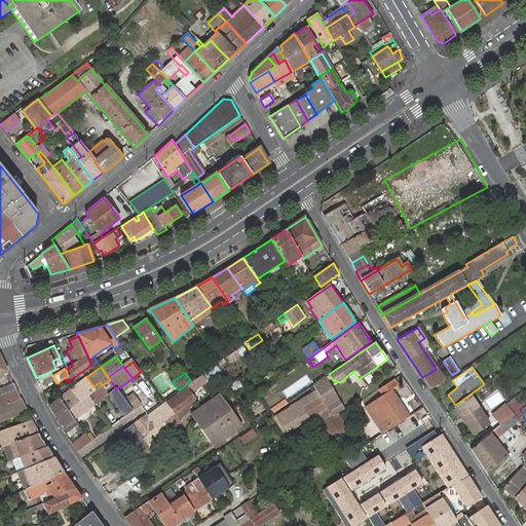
[(0,376),(0,384),(11,380),(8,374),(0,376)]
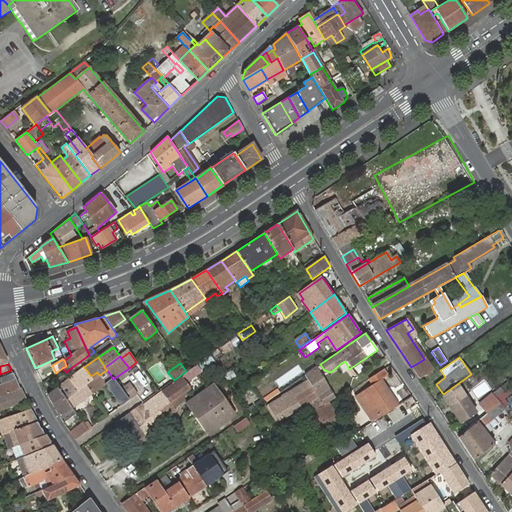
[(84,367),(71,377),(77,386),(81,383),(83,387),(86,384),(93,380),(91,376),(84,367)]
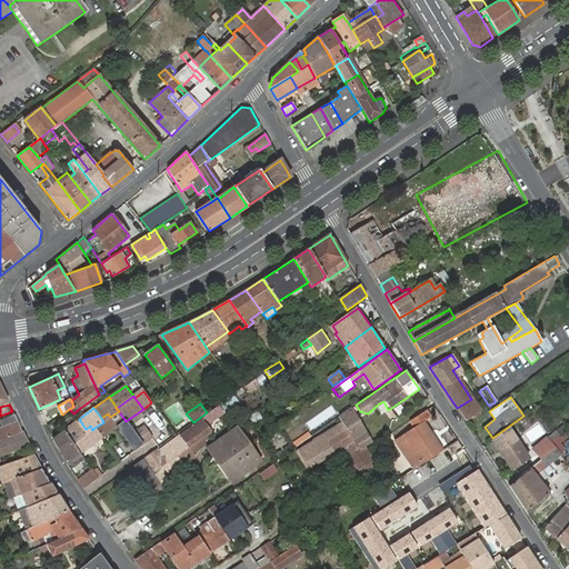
[(155,408),(148,412),(155,422),(161,418),(155,408)]
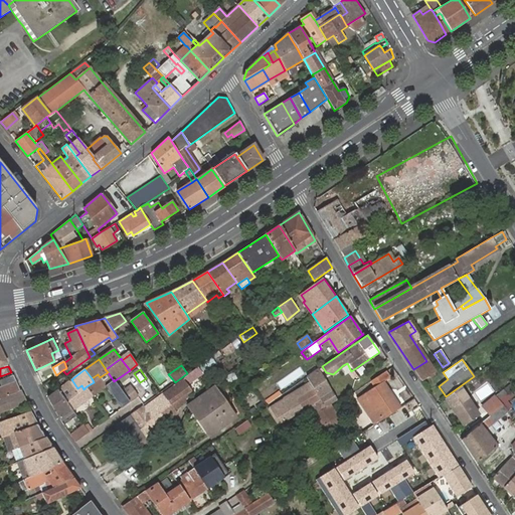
[(325,407),(335,401),(333,396),(317,370),(306,378),(310,383),(325,407)]
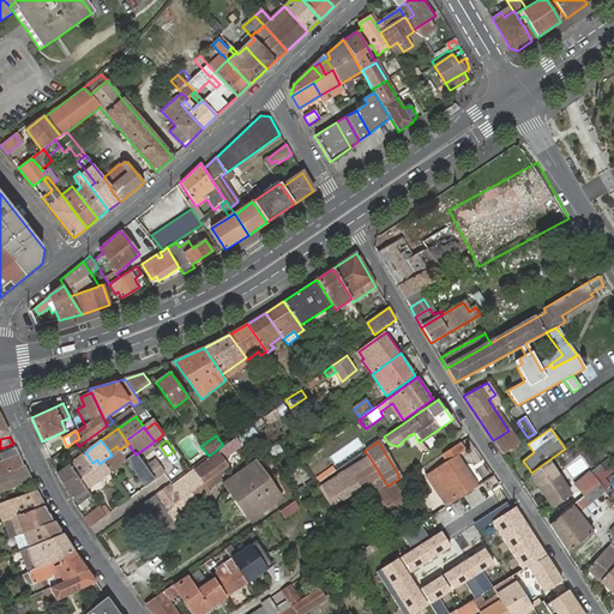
[(268,450),(272,459),(283,452),(277,443),(268,450)]
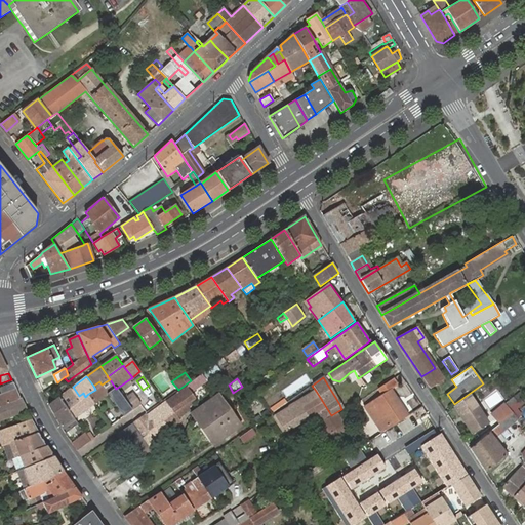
[(88,394),(95,403),(108,395),(116,389),(110,379),(102,385),(99,381),(93,386),(95,390),(88,394)]
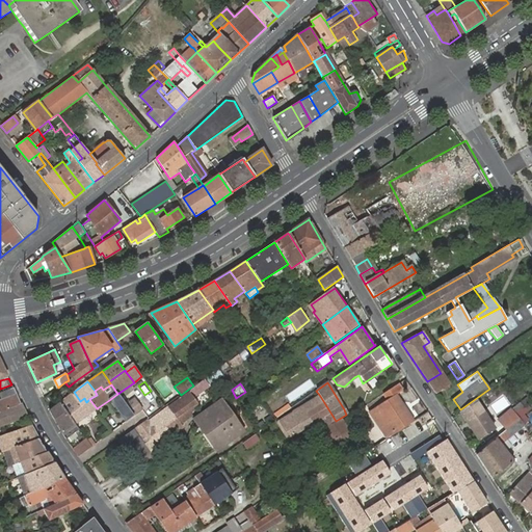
[(370,411),(386,439),(413,421),(396,394),(402,390),(398,384),(375,399),(378,405),(370,411)]
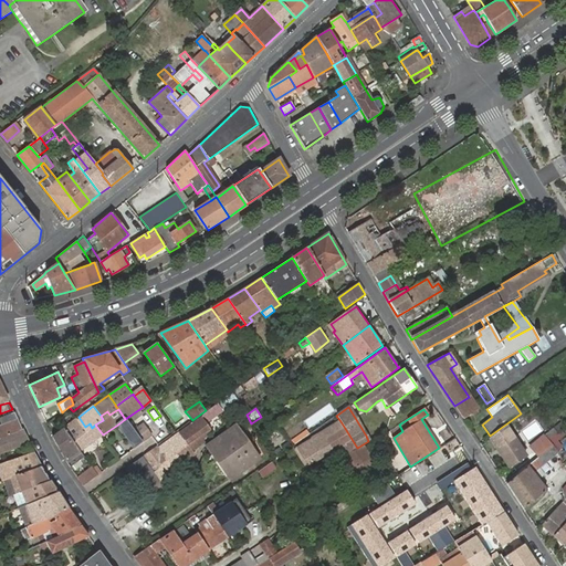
[(0,421),(1,426),(16,419),(13,413),(0,418),(0,421)]
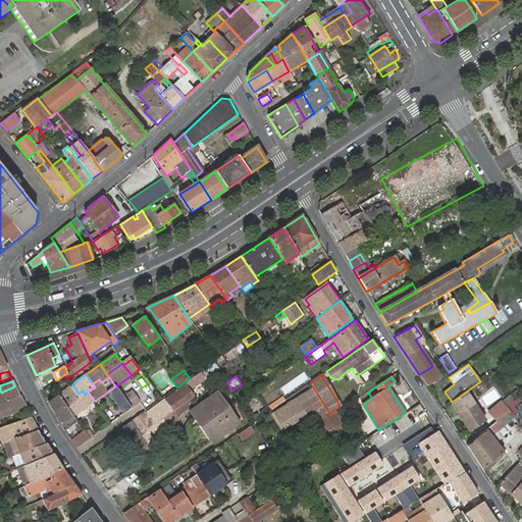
[(72,384),(58,395),(65,404),(74,397),(77,400),(85,395),(83,390),(79,394),(72,384)]
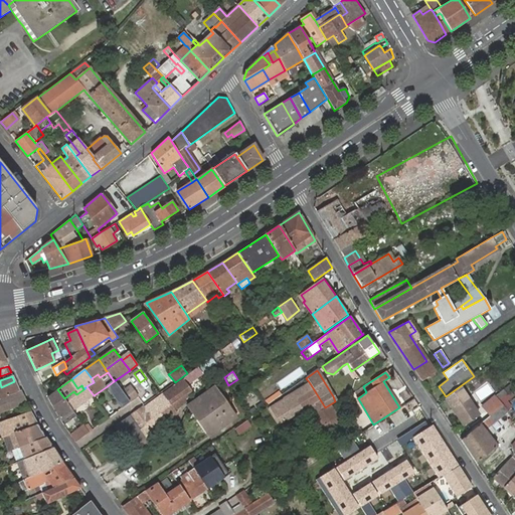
[(185,380),(165,393),(177,410),(188,402),(186,400),(190,397),(187,393),(192,389),(185,380)]
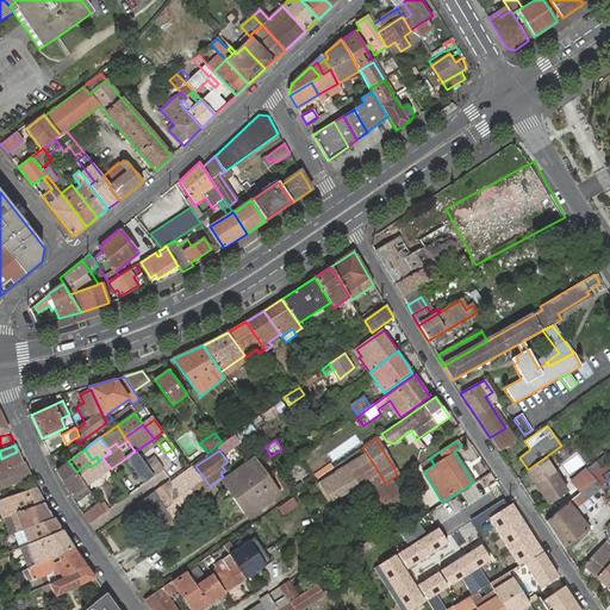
[(0,472),(23,464),(17,452),(1,459),(0,458),(0,472)]
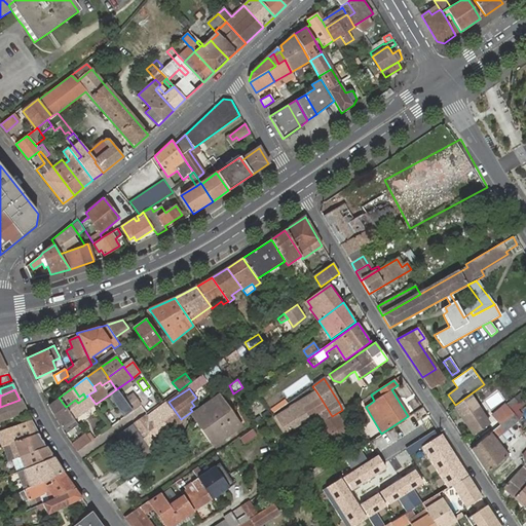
[(123,400),(116,389),(108,396),(124,418),(142,405),(134,392),(123,400)]
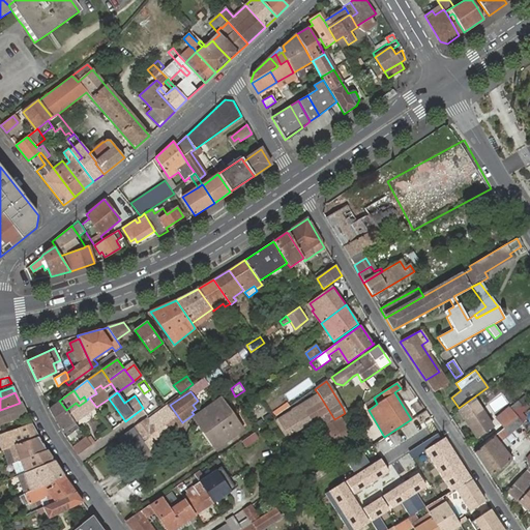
[(261,423),(284,410),(272,392),(251,406),(261,423)]
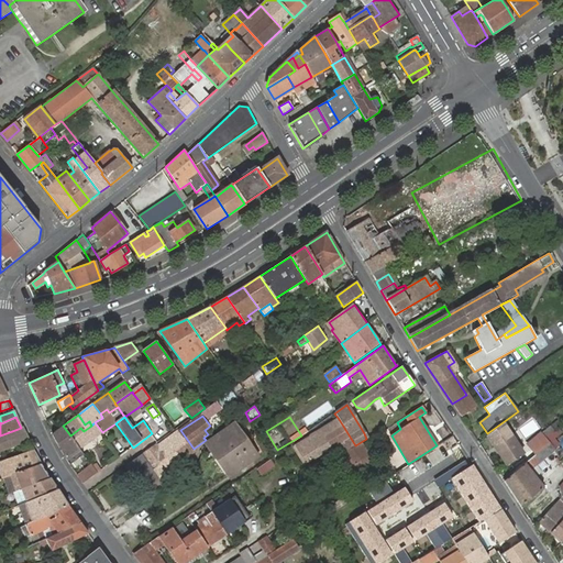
[(357,449),(355,445),(339,419),(319,431),(318,430),(308,437),(311,442),(300,449),(309,462),(330,449),(331,450),(343,442),(348,450),(343,453),(352,467),(370,456),(362,445),(357,449)]
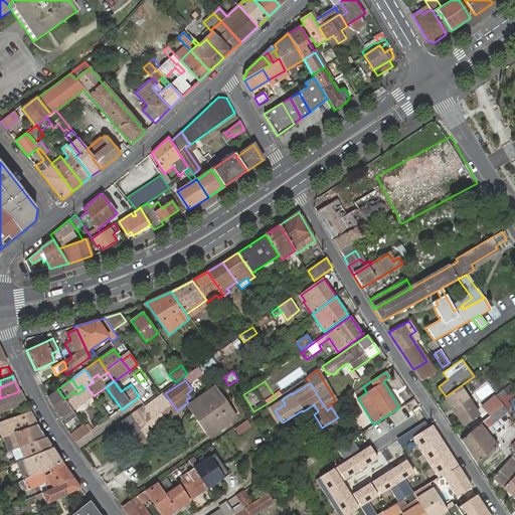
[(64,398),(72,410),(94,395),(87,386),(83,389),(76,394),(73,391),(64,398)]
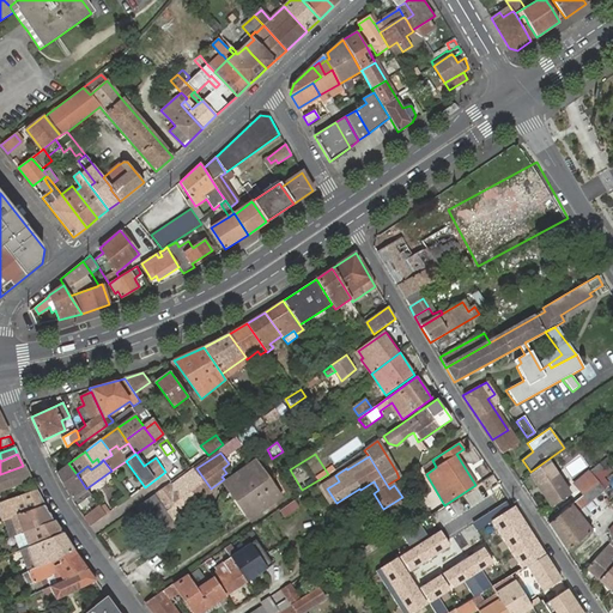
[(236,491),(244,502),(271,484),(255,462),(224,485),(231,495),(236,491)]
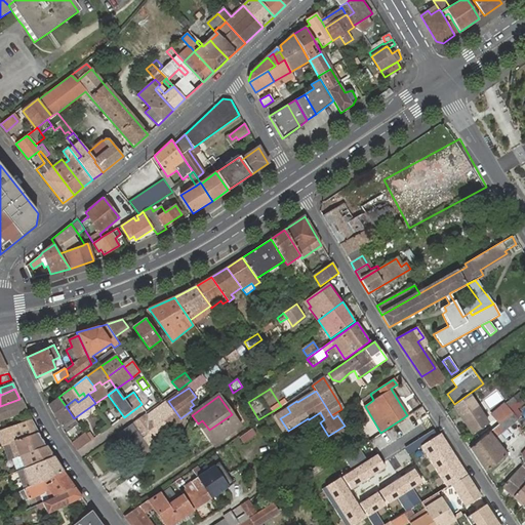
[(58,397),(48,404),(62,428),(65,434),(78,425),(74,418),(66,406),(58,397)]
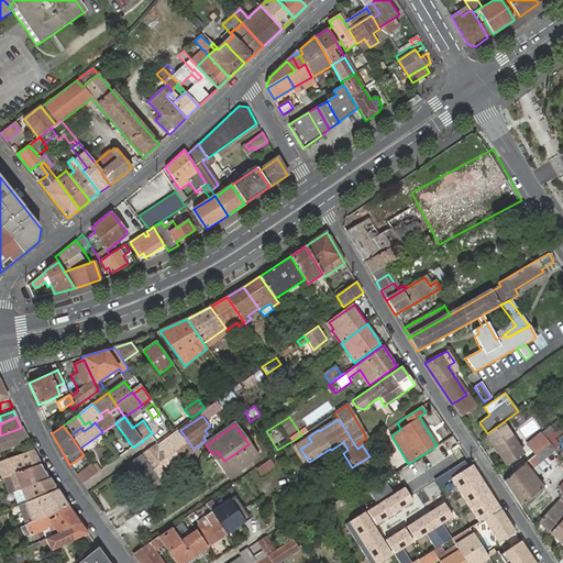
[(0,450),(29,440),(22,427),(21,428),(0,435),(0,450)]
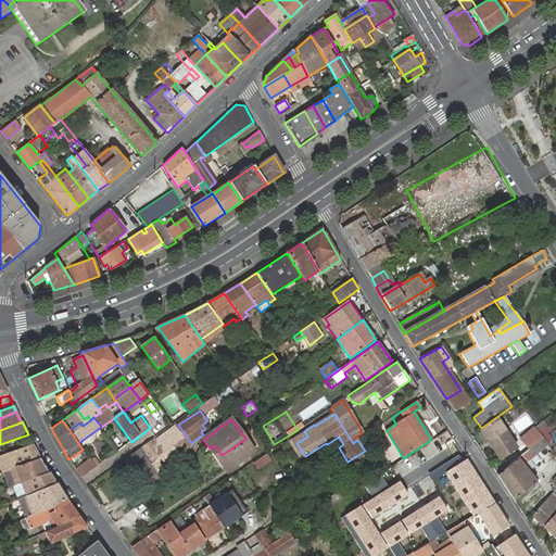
[(155,438),(127,457),(144,481),(159,470),(169,463),(169,464),(194,446),(191,443),(178,425),(156,440),(155,438)]
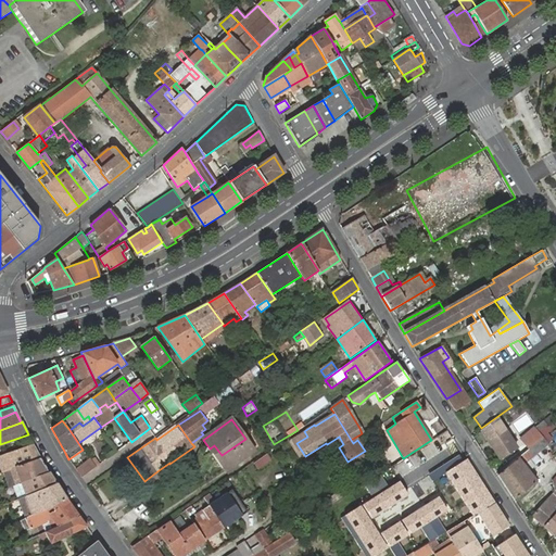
[(516,451),(500,425),(483,436),(500,460),(516,451)]
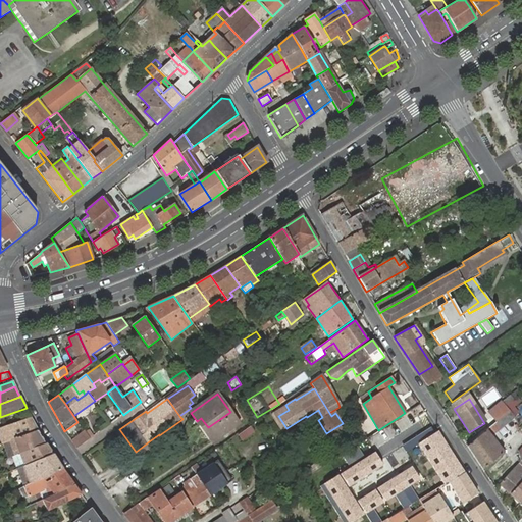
[(497,423),(466,447),(482,469),(504,452),(490,435),(514,417),(505,406),(502,403),(499,400),(486,411),(497,423)]
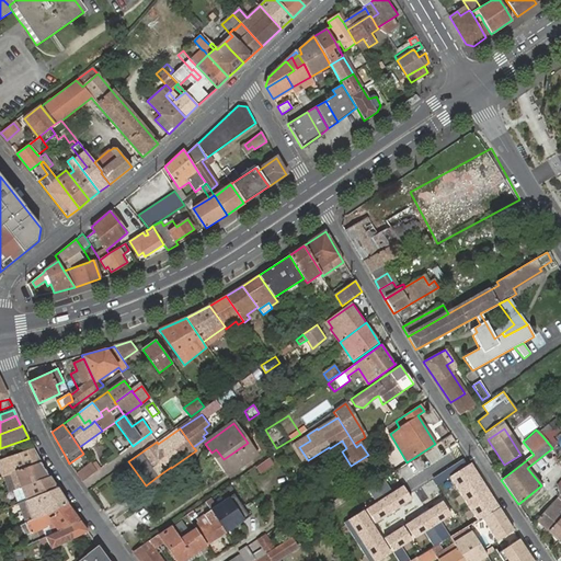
[(310,441),(307,435),(293,444),(305,462),(308,460),(299,447),(310,441)]
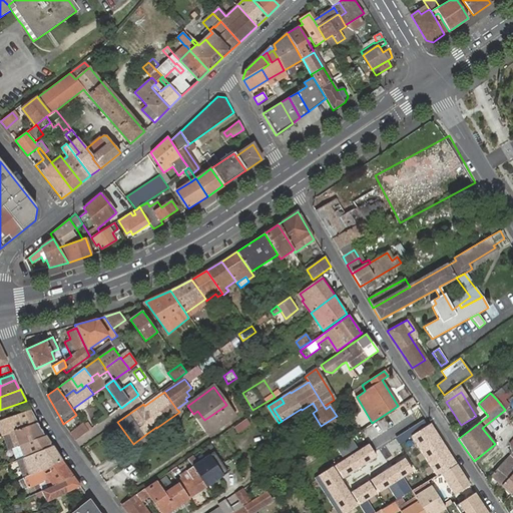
[(204,420),(211,430),(233,414),(226,405),(204,420)]
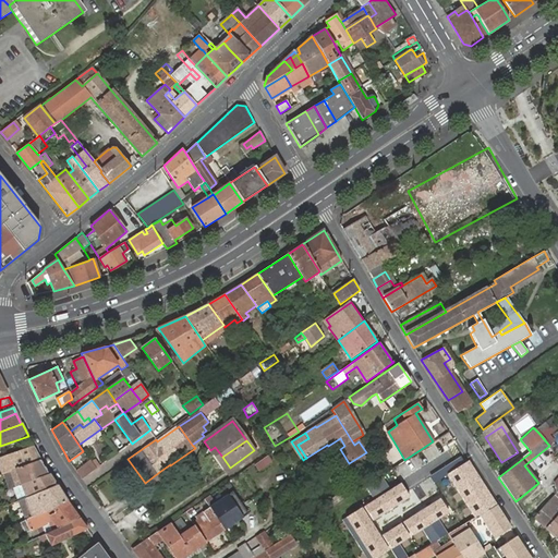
[(11,471),(40,460),(33,446),(5,456),(11,471)]
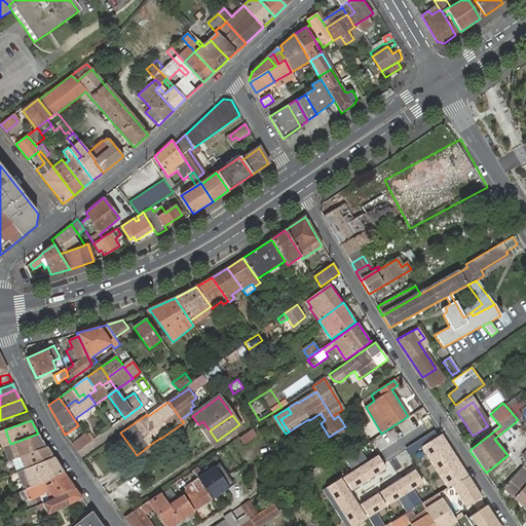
[(198,424),(204,434),(210,430),(202,421),(198,424)]
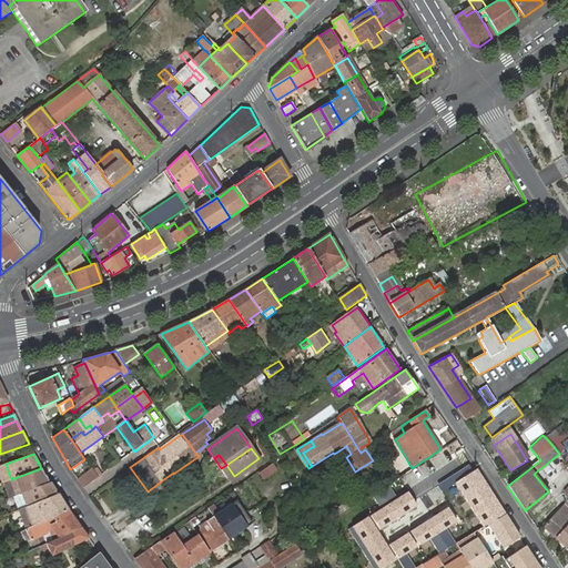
[(0,465),(0,480),(1,483),(11,479),(6,464),(0,465)]
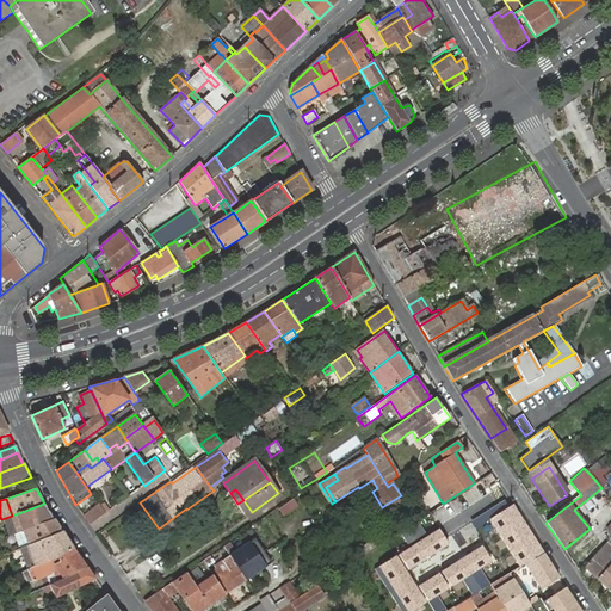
[(244,500),(238,504),(247,516),(252,512),(244,500)]
